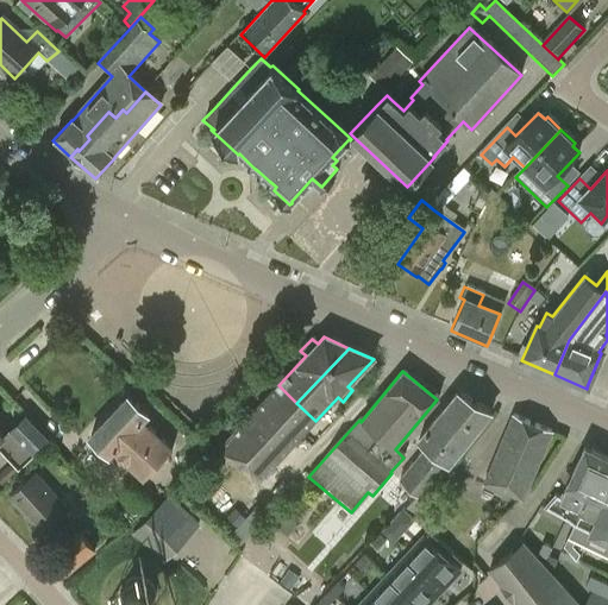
[(296,403),(279,385),(262,403),(219,448),(257,484),(315,421),(296,403)]
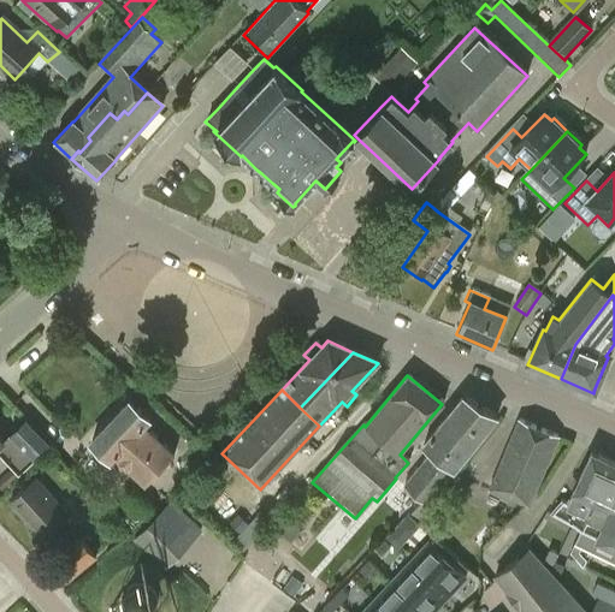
[(421,446),(430,453),(403,488),(426,506),(453,471),(454,473),(496,420),(461,398),(421,446)]
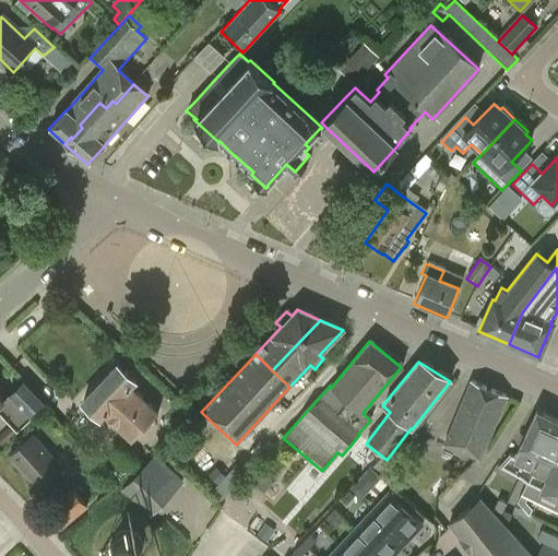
[(158,413),(130,388),(134,383),(116,366),(82,403),(99,421),(103,417),(131,442),(158,413)]
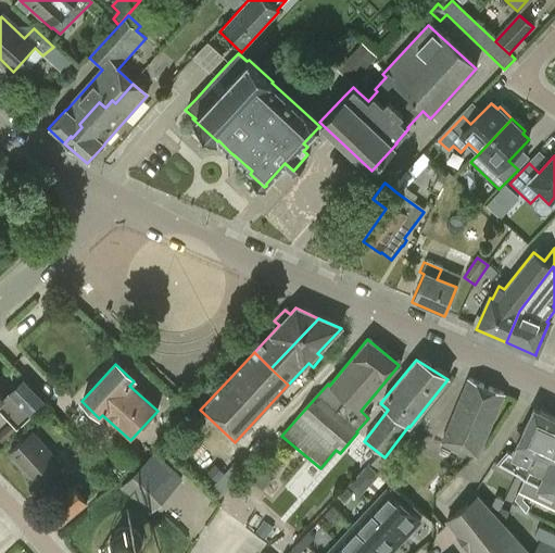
[(23,379),(1,400),(0,398),(0,412),(17,430),(46,403),(23,379)]
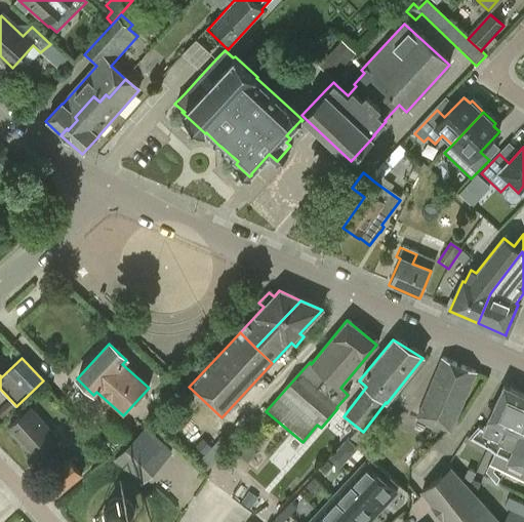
[(414,420),(447,435),(454,423),(475,375),(440,360),(414,420)]
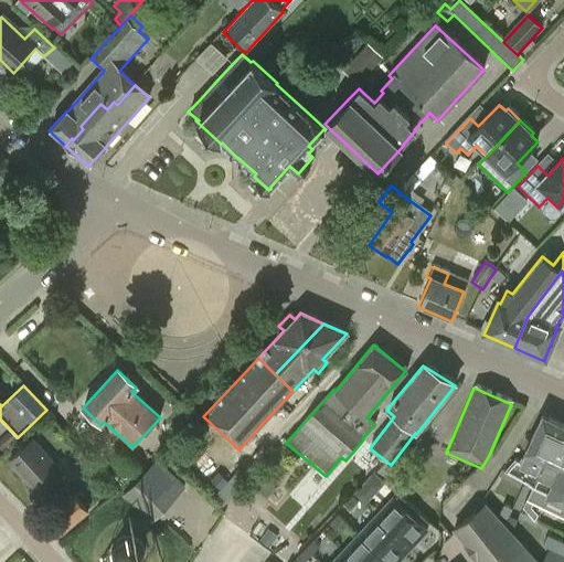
[(540,420),(527,451),(546,459),(551,452),(555,455),(560,446),(563,435),(563,427),(541,417),(540,420)]
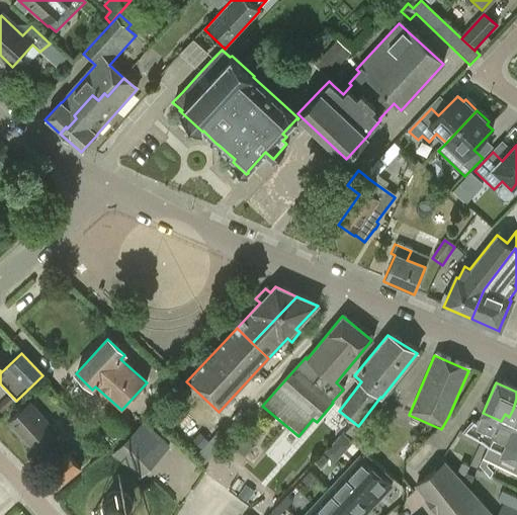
[(491,441),(487,449),(516,463),(516,399),(513,409),(509,417),(505,414),(501,421),(491,441)]
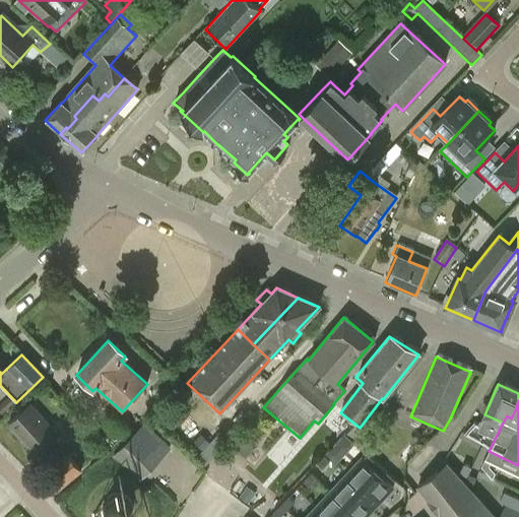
[(34,456),(56,436),(28,406),(6,427),(34,456)]
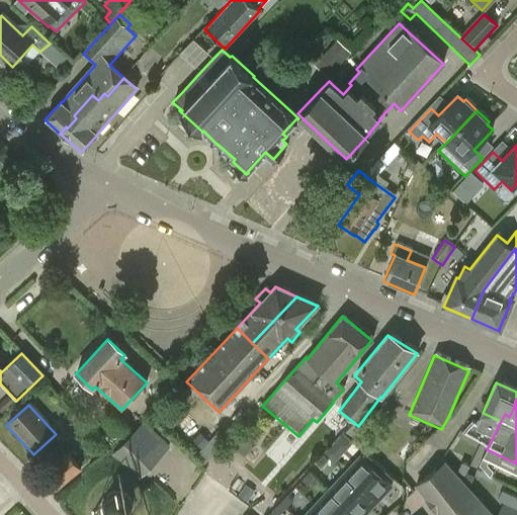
[(471,423),(461,433),(481,443),(487,449),(491,441),(501,421),(483,413),(477,425),(471,423)]
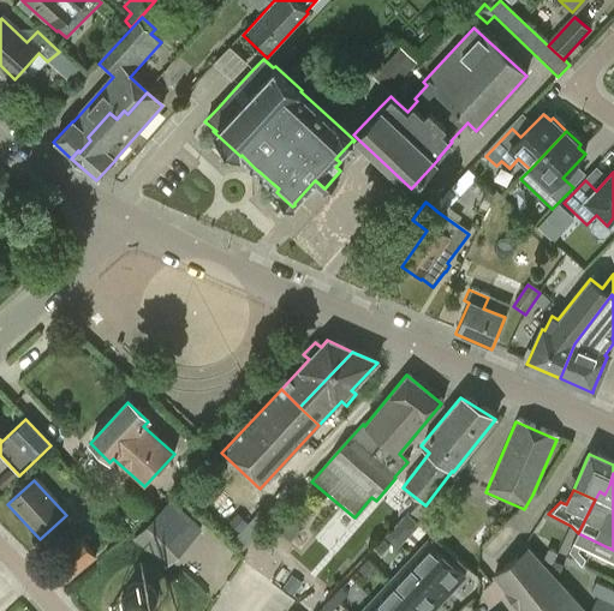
[(164,573),(200,533),(168,504),(132,543),(164,573)]
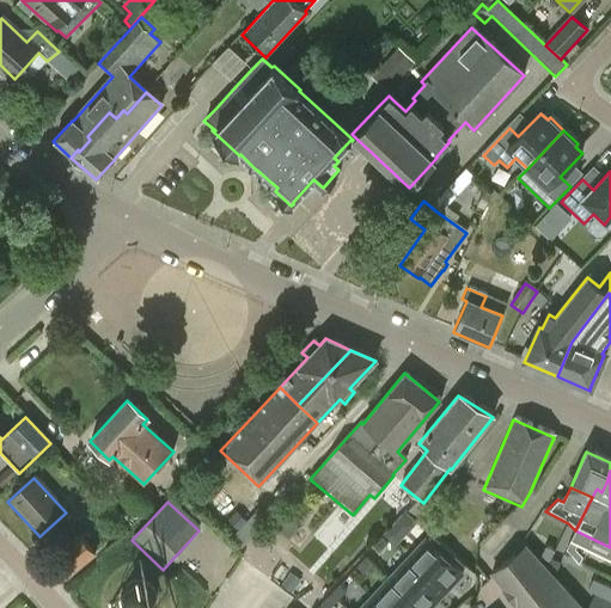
[(416,527),(404,516),(384,538),(395,550),(416,527)]
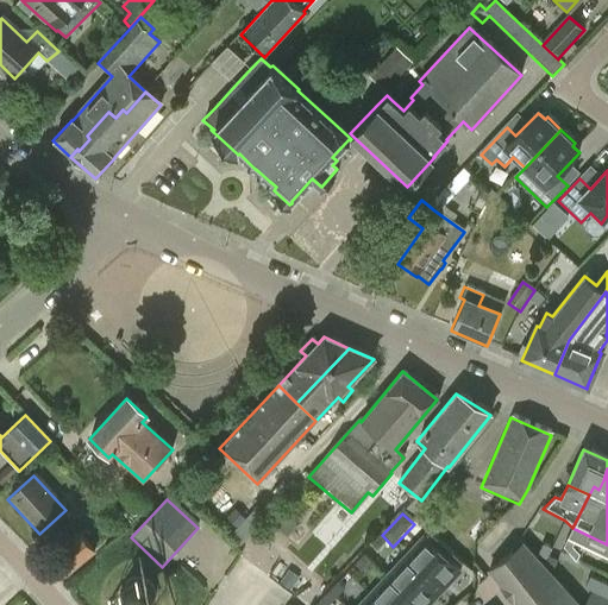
[(64,578),(94,554),(79,534),(49,558),(64,578)]
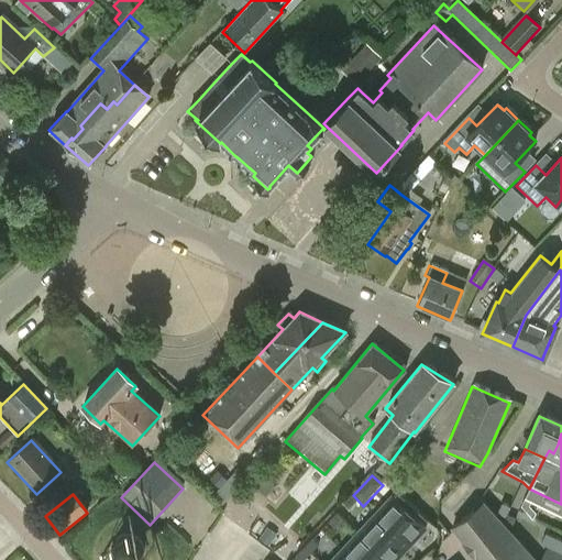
[(355,504),(350,498),(343,506),(349,513),(355,504)]
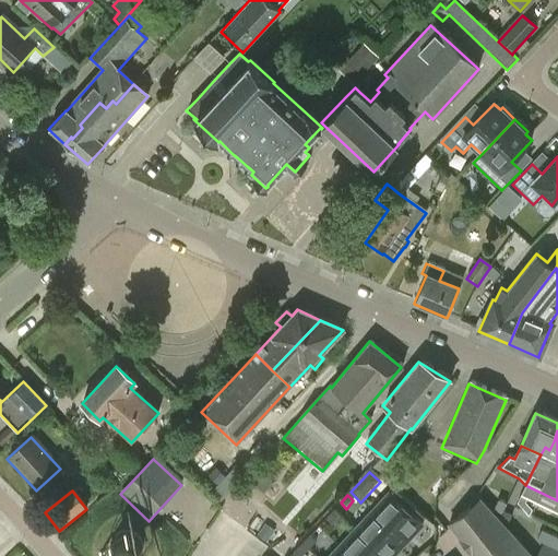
[(371,512),(405,545),(422,527),(388,495),(371,512)]
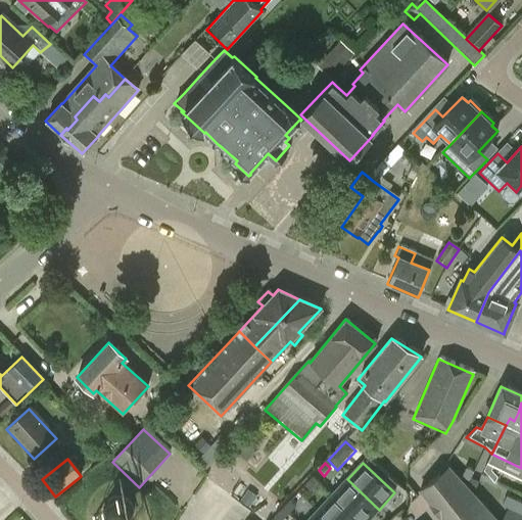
[(493,519),(480,505),(447,469),(421,489),(423,491),(445,519),(493,519)]
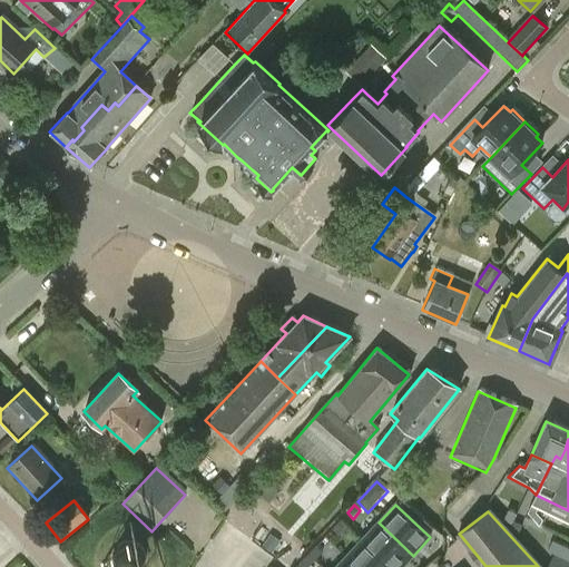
[(402,566),(413,556),(379,522),(362,541),(389,566),(402,566)]
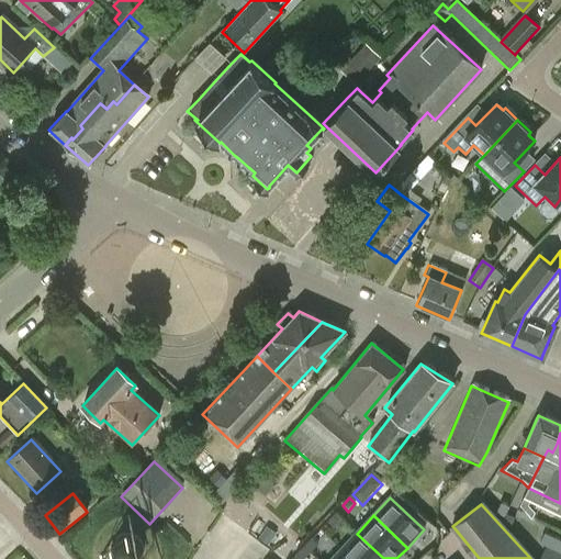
[(341,523),(336,516),(328,524),(334,532),(341,523)]
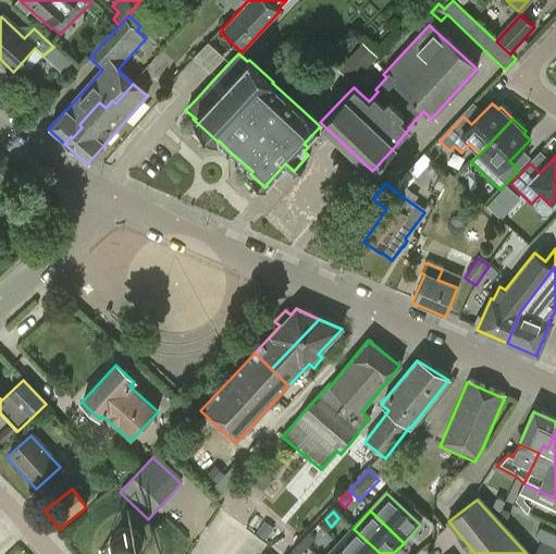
[(380,553),(354,529),(337,546),(345,553),(380,553)]
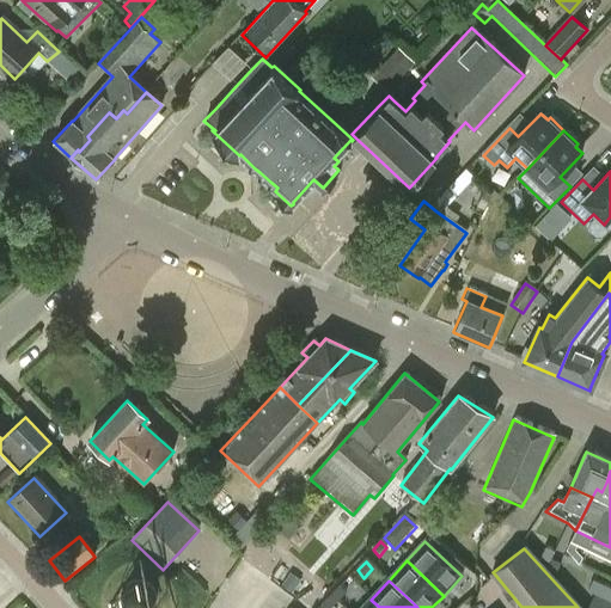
[(134,583),(132,584),(128,585),(126,587),(123,589),(121,591),(120,595),(118,597),(118,601),(118,605),(118,607),(156,607),(156,606),(156,602),(156,599),(154,596),(153,593),(152,590),(150,588),(147,587),(144,585),(141,584),(138,583),(134,583)]
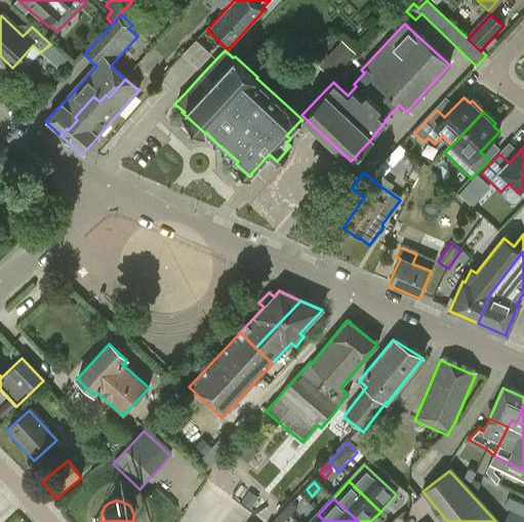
[(291,507),(284,513),(291,520),(297,514),(291,507)]
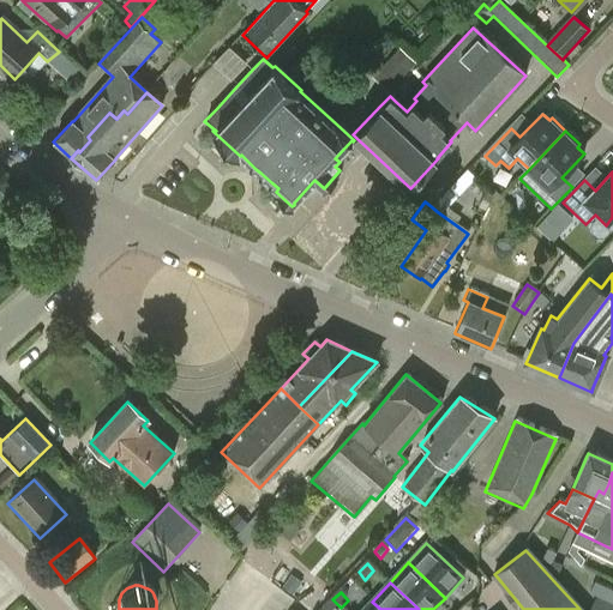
[(340,609),(341,608),(332,599),(322,609),(340,609)]
